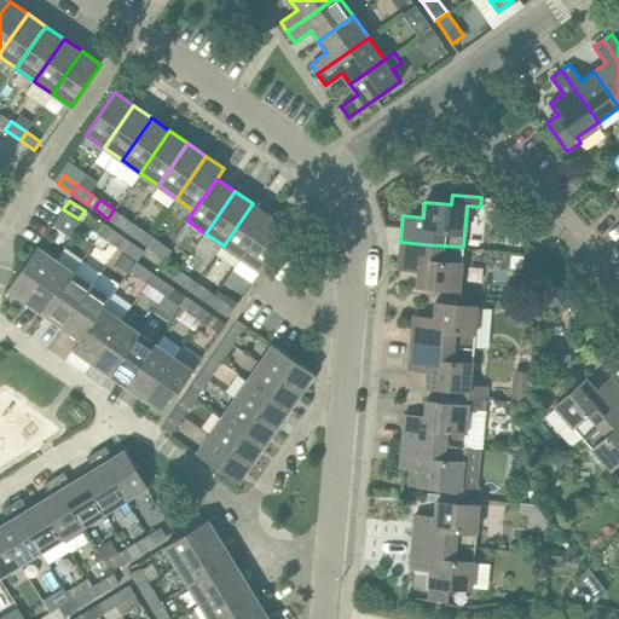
[(271,217),(253,203),(224,246),(242,258),(271,217)]
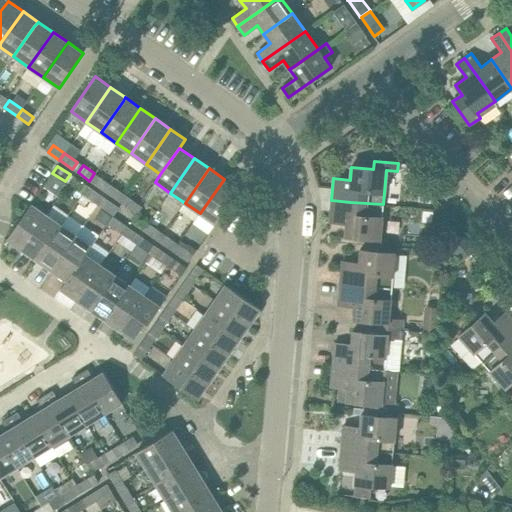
[(94,173),(89,181),(101,189),(106,182),(94,173)]
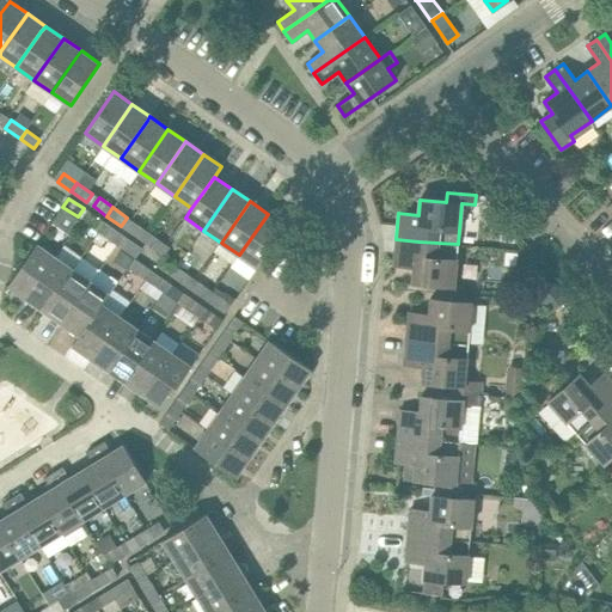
[(99,232),(105,224),(91,214),(85,222),(99,232)]
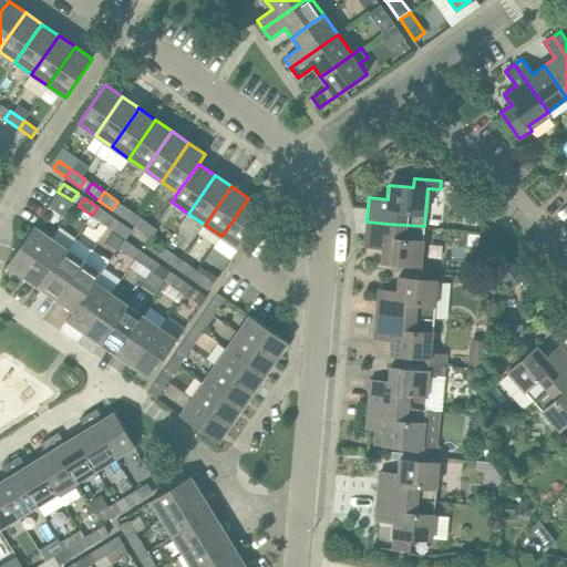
[(265,209),(248,198),(222,236),(238,248),(265,209)]
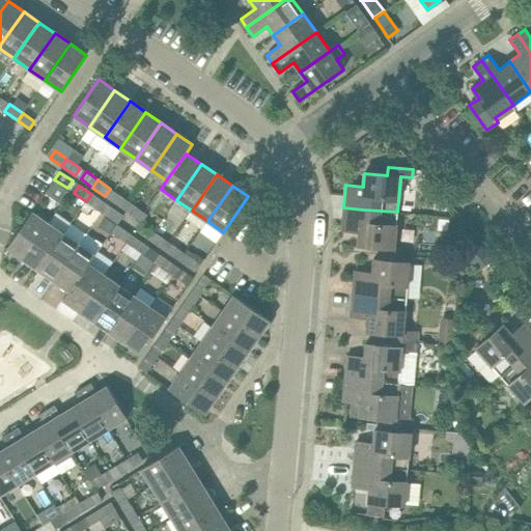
[(123,210),(129,201),(116,193),(111,200),(123,210)]
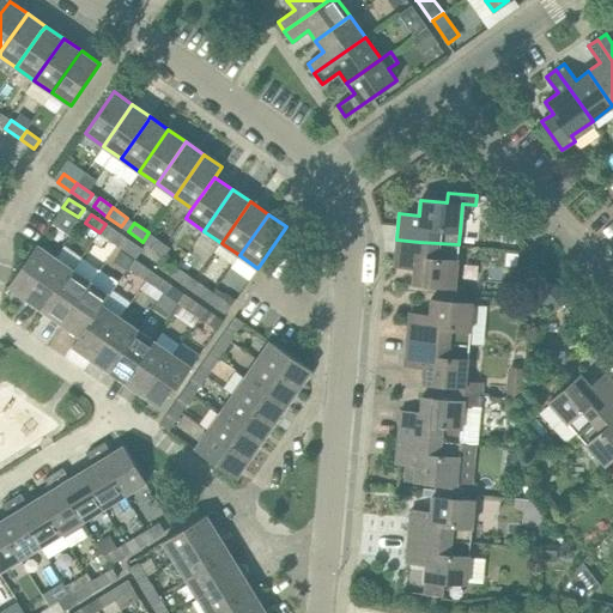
[(105,224),(99,232),(114,243),(120,234),(105,224)]
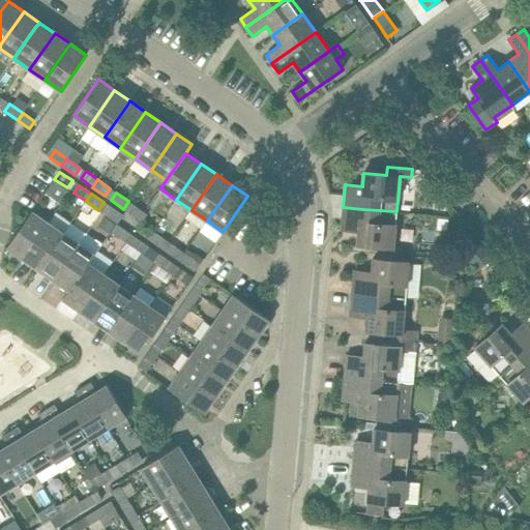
[(128,201),(123,209),(136,217),(141,209),(128,201)]
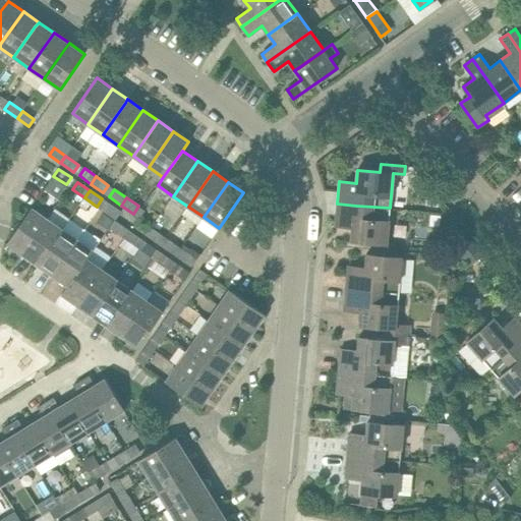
[(37,199),(7,243),(22,254),(47,219),(53,210),(37,199)]
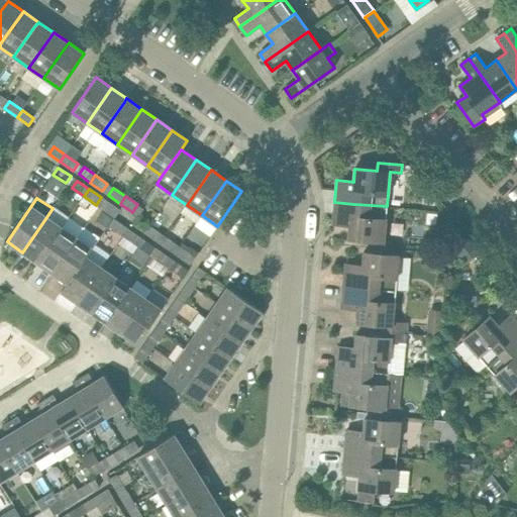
[(114,218),(120,210),(107,202),(102,209),(114,218)]
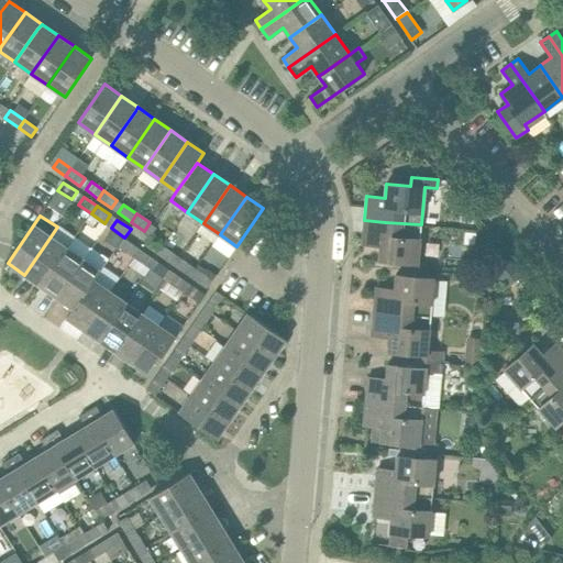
[(362,244),(381,245),(379,260),(401,262),(401,268),(429,272),(429,264),(418,263),(421,224),(385,222),(364,220),(362,244)]
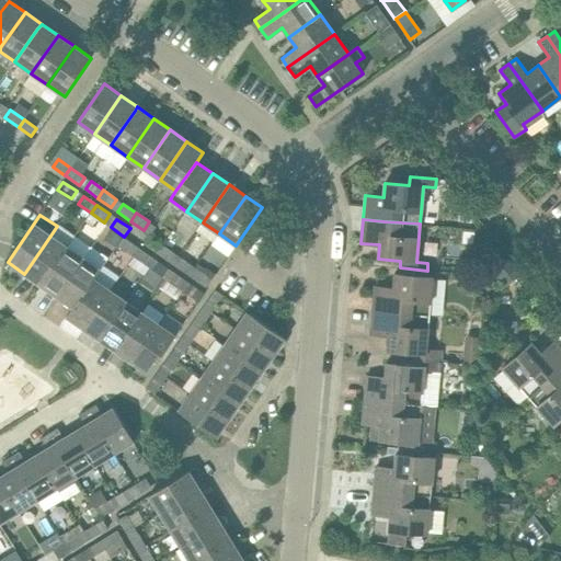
[(41,285),(67,247),(50,236),(24,274),(41,285)]
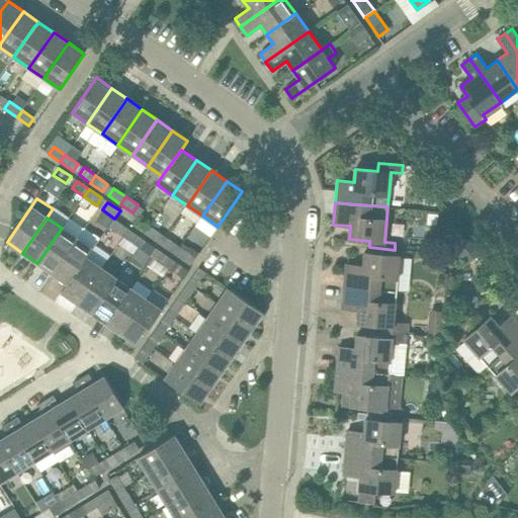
[(146,234),(151,227),(138,218),(133,225),(146,234)]
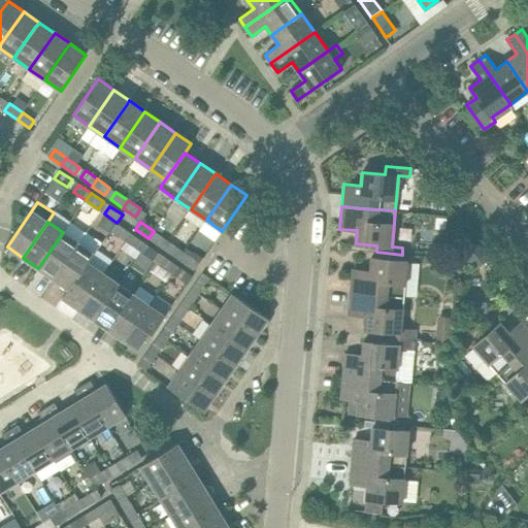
[(123,239),(128,232),(116,223),(110,231),(123,239)]
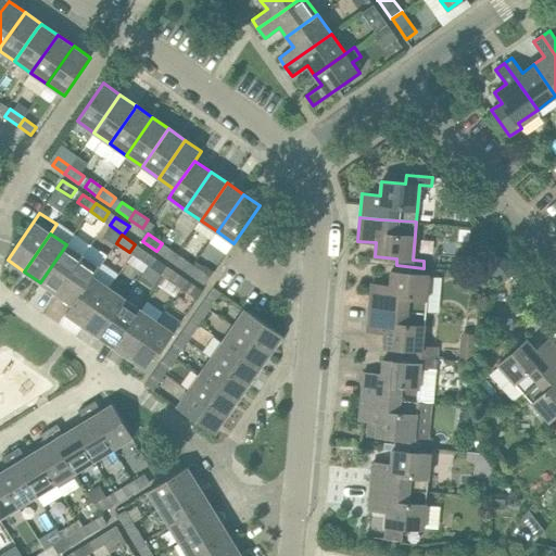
[(162,243),(156,251),(168,258),(174,251),(162,243)]
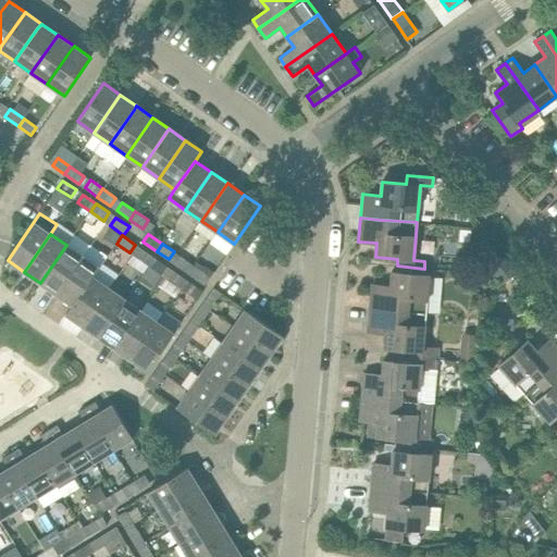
[(57,294),(60,289),(83,256),(66,245),(40,283),(57,294)]
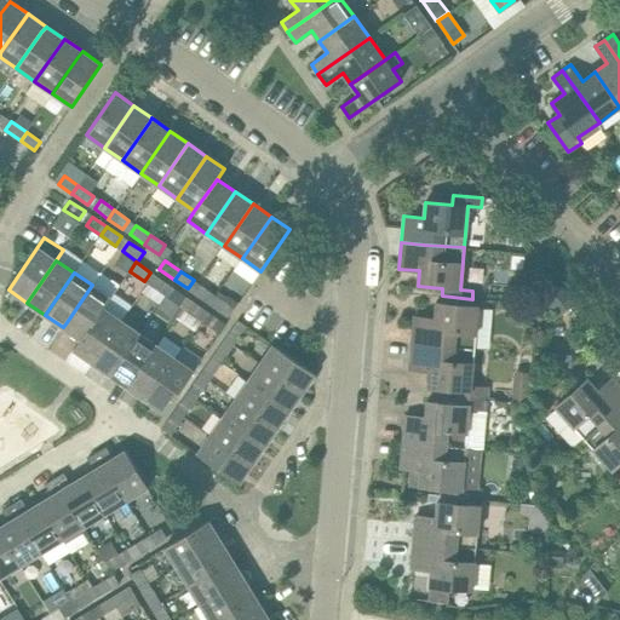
[(166,296),(172,287),(158,277),(151,286),(166,296)]
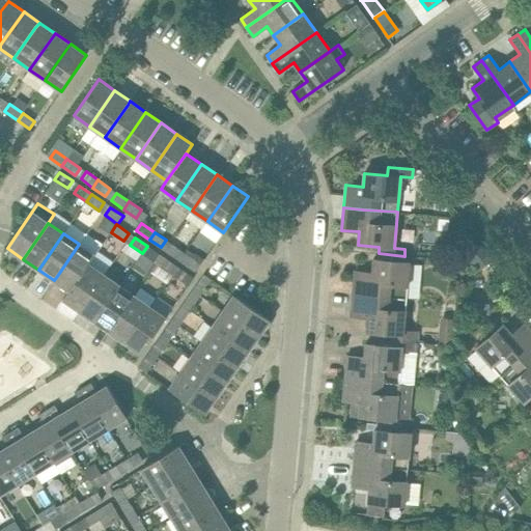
[(89,263),(95,255),(79,244),(57,276),(54,280),(68,290),(70,291),(88,263),(89,263)]
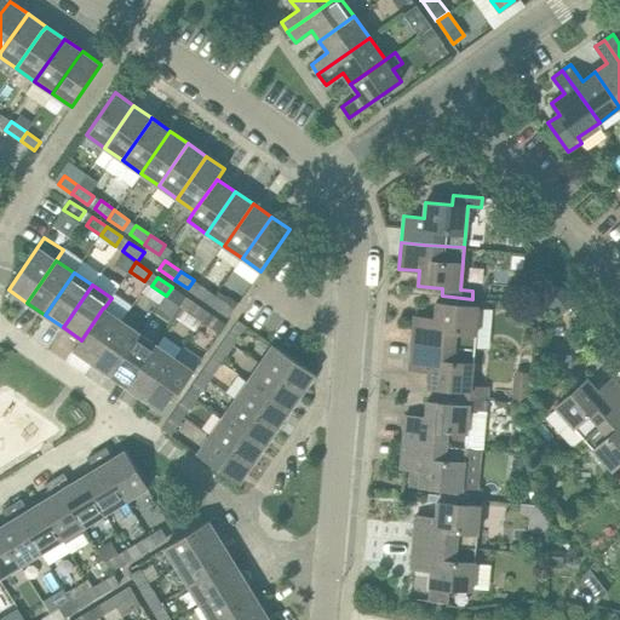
[(210,304),(216,296),(200,285),(194,293),(210,304)]
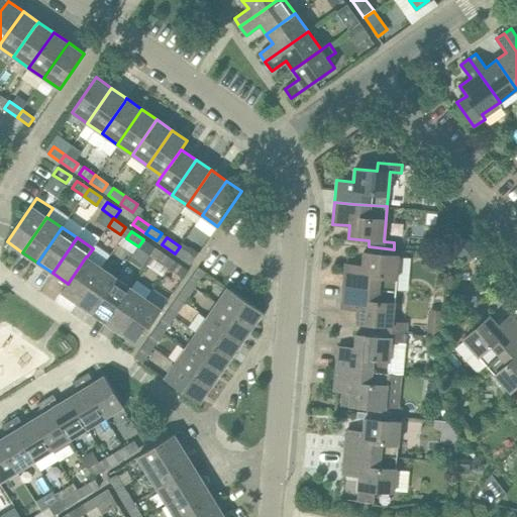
[(143,239),(138,246),(150,254),(156,247),(143,239)]
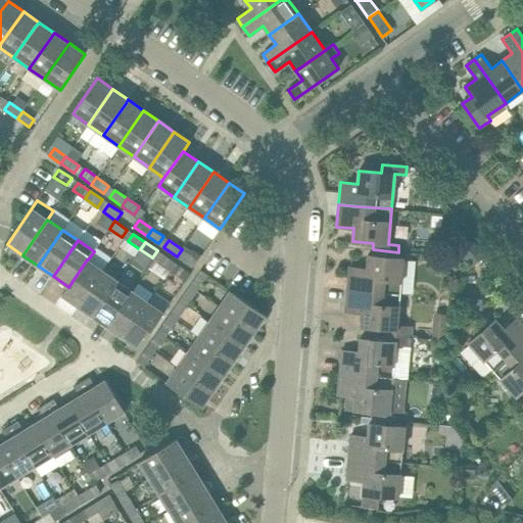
[(182,249),(177,256),(188,265),(193,257),(182,249)]
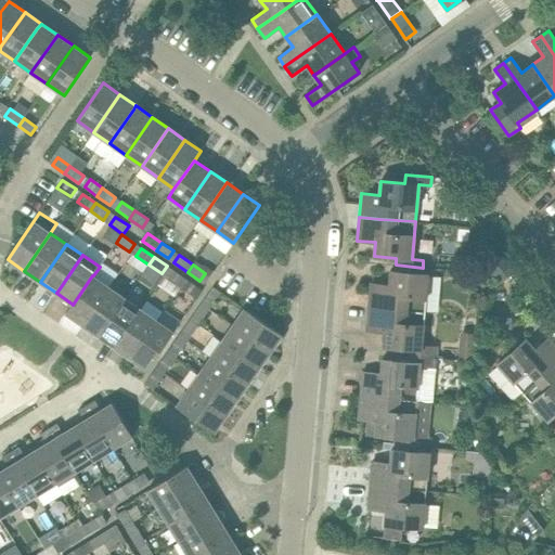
[(395,271),(390,271),(389,285),(371,283),(369,306),(390,308),(426,311),(428,274),(422,273),(423,268),(396,265),(395,271)]
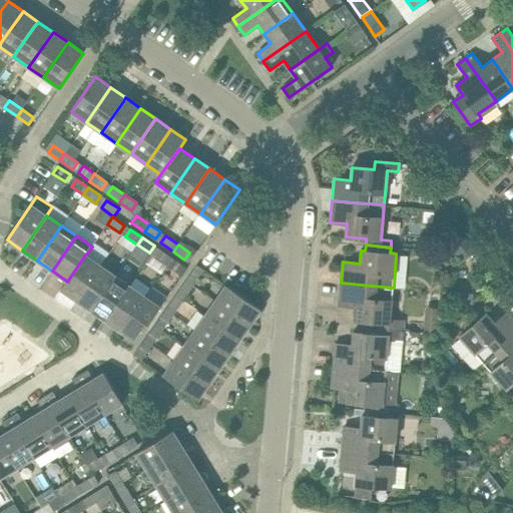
[(167,266),(172,259),(160,249),(155,258),(167,266)]
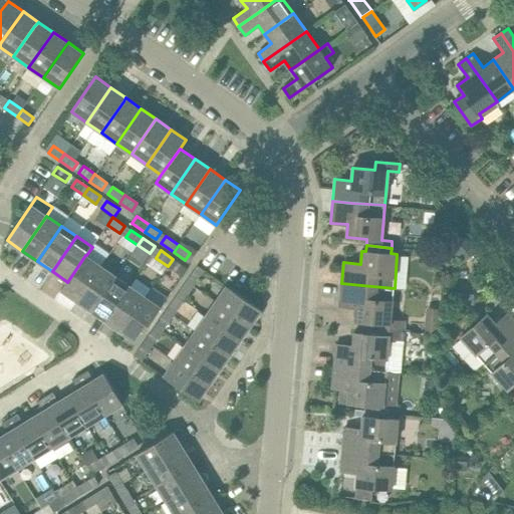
[(86,255),(85,255),(67,282),(66,281),(60,290),(76,300),(100,265),(86,255)]
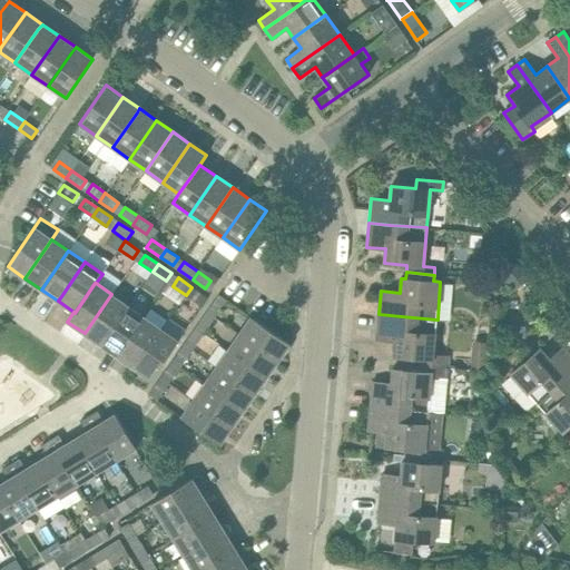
[(192,287),(186,295),(199,304),(205,296),(192,287)]
